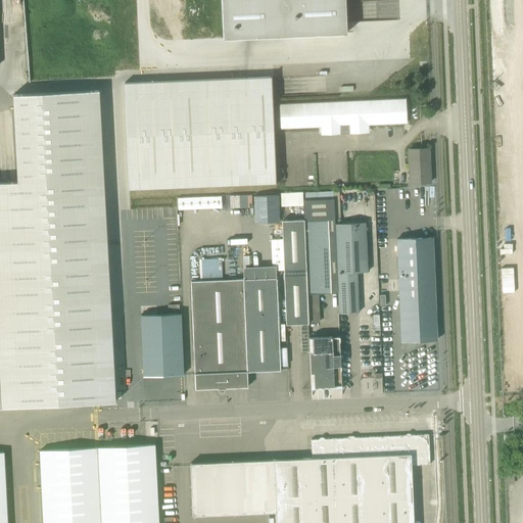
[(221,0),(223,39),(237,38),(346,34),(344,0),(221,0)]
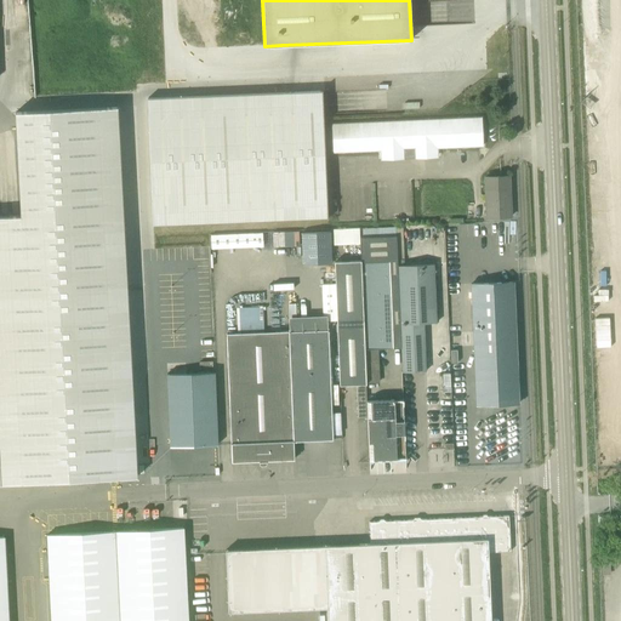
[(153,224),(328,217),(324,118),(323,91),(148,98),(153,224)]
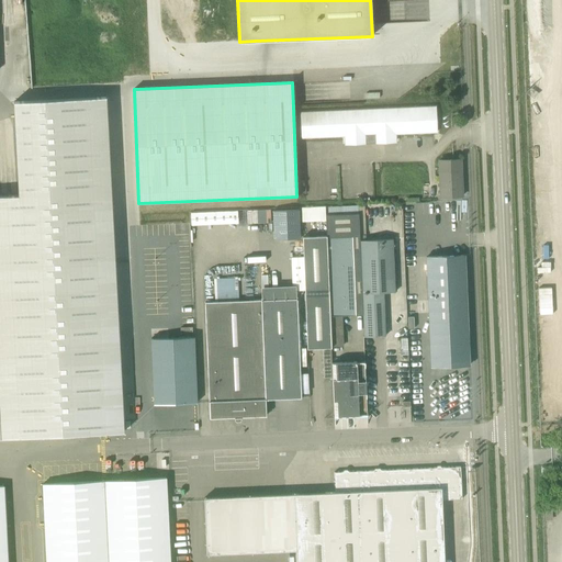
[(124,422),(107,97),(14,101),(19,195),(0,195),(0,437),(124,431),(124,422)]
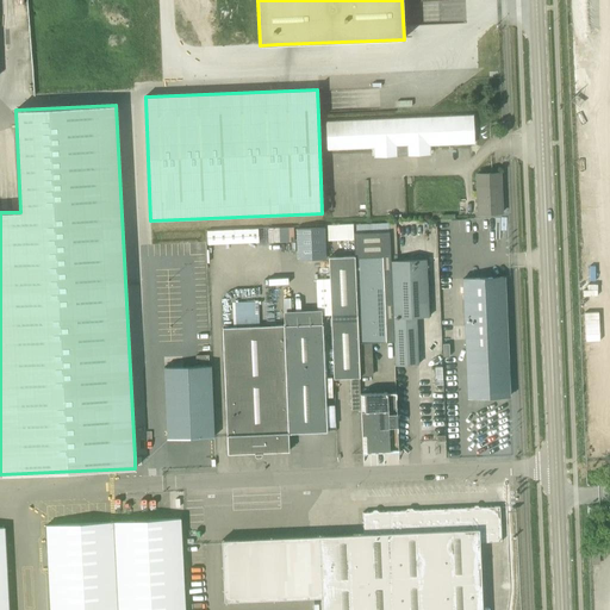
[(327,122),(327,147),(373,145),(373,155),(398,154),(397,147),(406,147),(406,154),(431,153),(430,143),(474,141),(473,114),(327,122)]
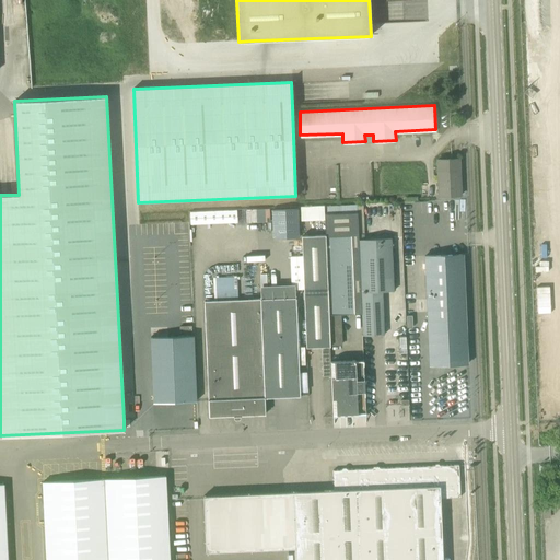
[(459,159),(452,160),(438,160),(439,200),(461,200),(459,159)]
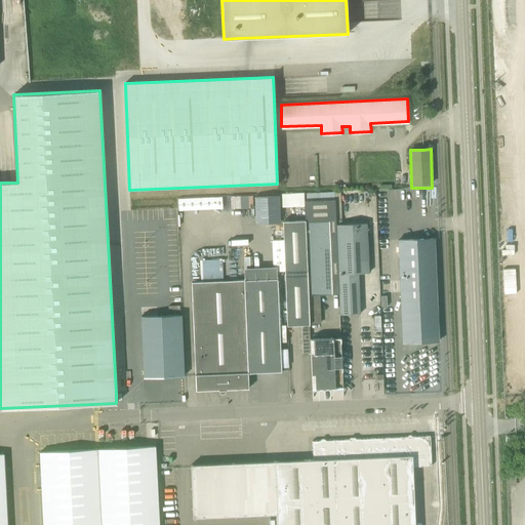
[(235,207),(251,206),(250,195),(235,196),(235,207)]
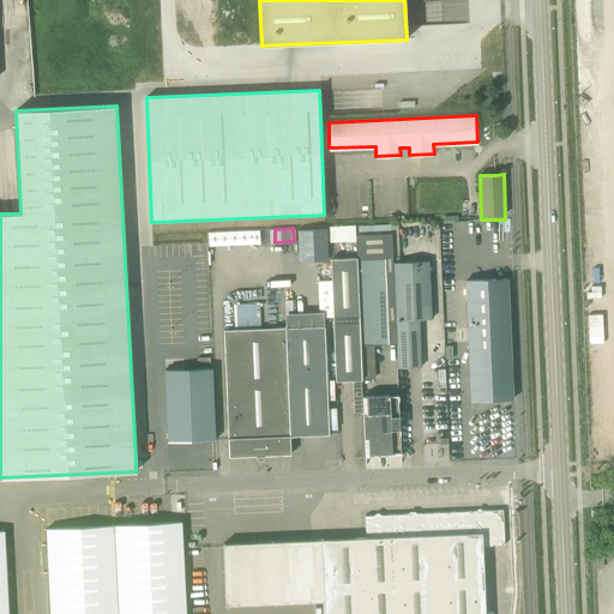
[(356,235),(357,258),(362,379),(374,379),(373,345),(397,344),(393,263),(392,234),(356,235)]
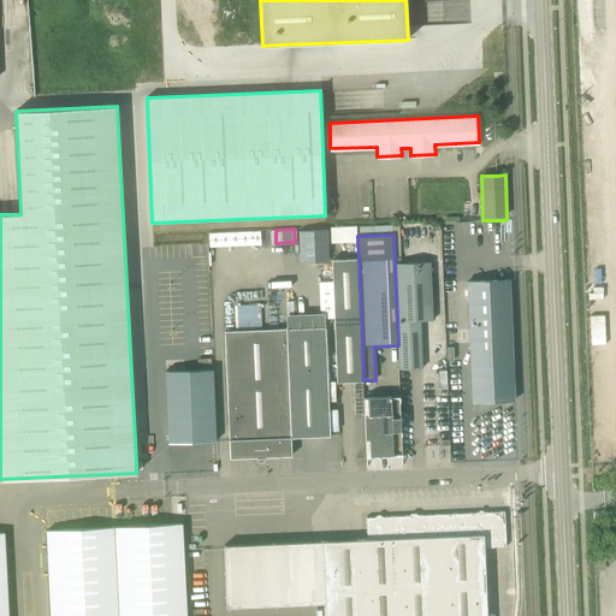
[(363,380),(359,259),(332,260),(335,320),(338,381),(354,380),(355,414),(365,414),(365,398),(363,380)]
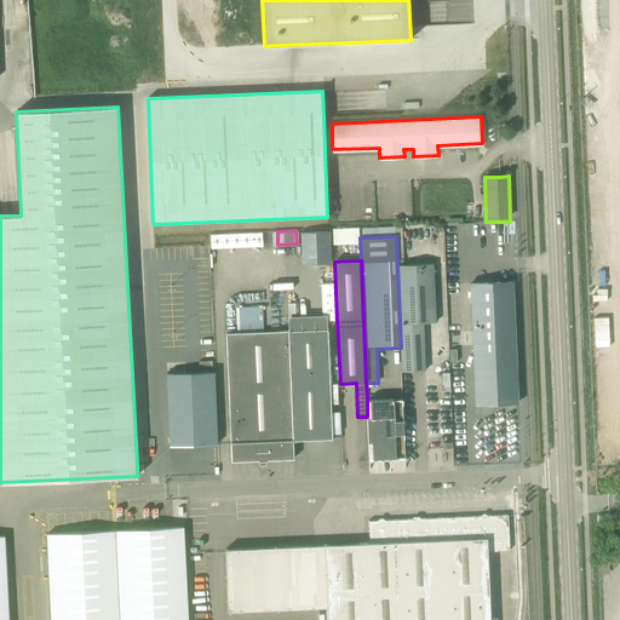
[(434,264),(397,265),(401,348),(401,372),(425,371),(424,323),(436,322),(434,264)]
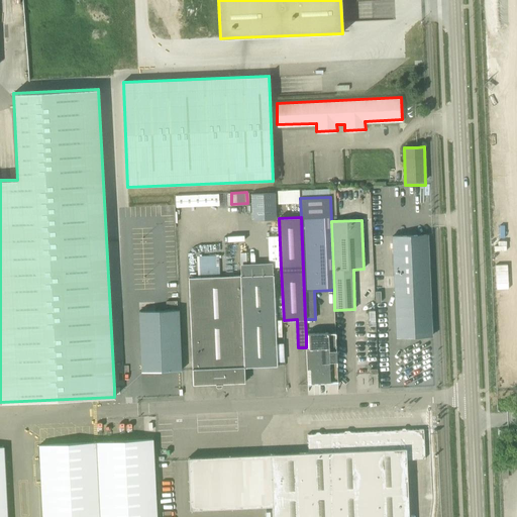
[(429,276),(427,235),(393,236),(394,277),(429,276)]
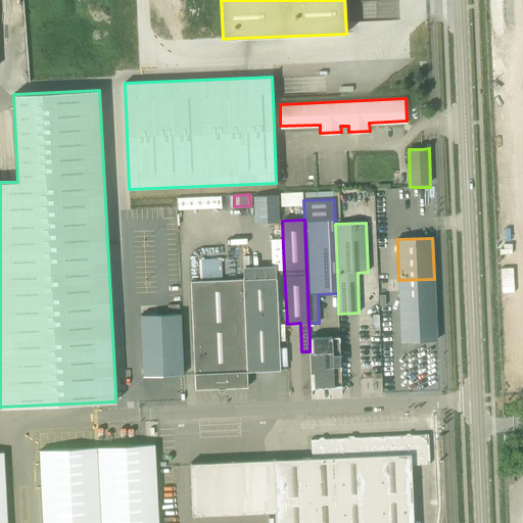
[(222,279),(222,257),(200,258),(200,280),(222,279)]
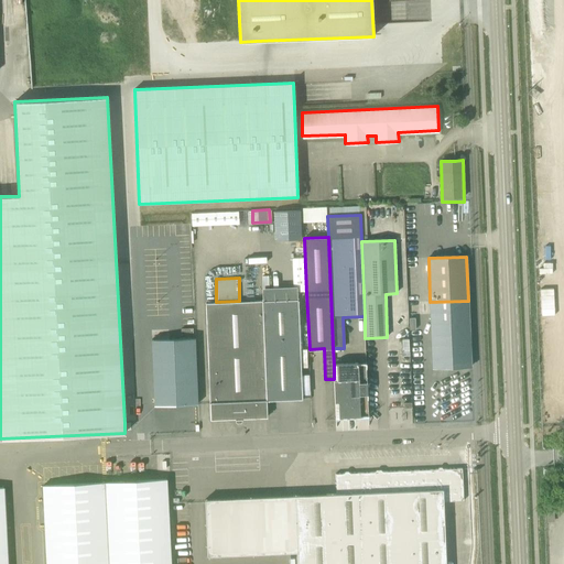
[(205,303),(210,420),(236,419),(267,418),(267,401),(302,400),(297,289),(262,290),(262,301),(205,303)]
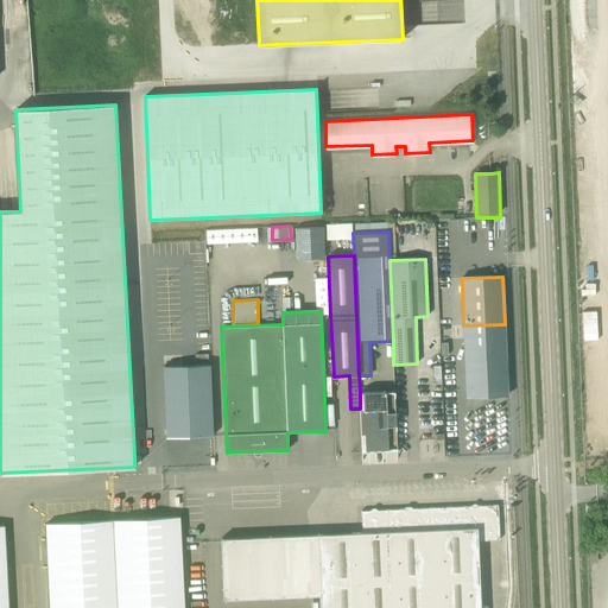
[(463,325),(467,397),(477,397),(477,412),(495,411),(495,413),(507,413),(507,396),(508,396),(505,324),(463,325)]
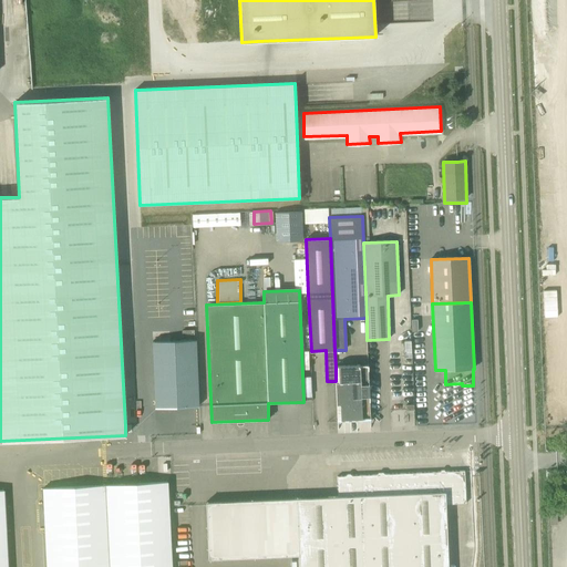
[(153,341),(155,409),(198,406),(196,340),(195,340),(153,341)]
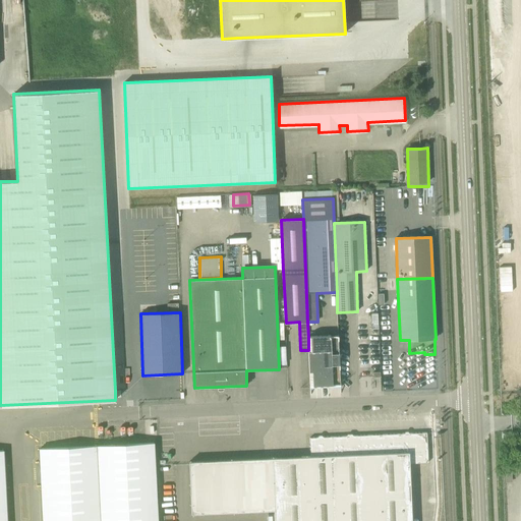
[(331,353),(331,336),(308,337),(308,350),(310,386),(313,386),(313,387),(316,387),(316,386),(320,385),(320,387),(323,387),(323,385),(326,385),(326,387),(329,386),(329,385),(330,385),(330,375),(332,375),(332,364),(339,364),(339,353),(331,353)]
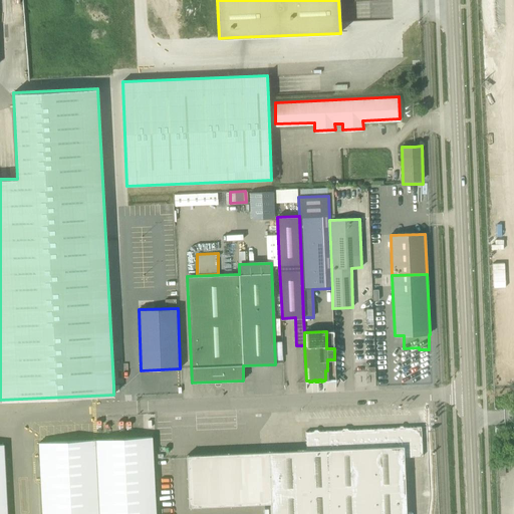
[(306,432),(307,451),(187,456),(189,507),(270,503),(270,513),(406,513),(404,458),(423,457),(421,427),(306,432)]
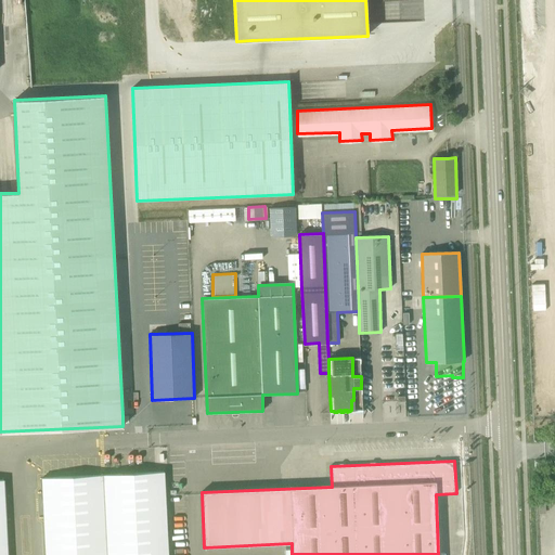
[(168,554),(164,472),(42,478),(46,554),(168,554)]
